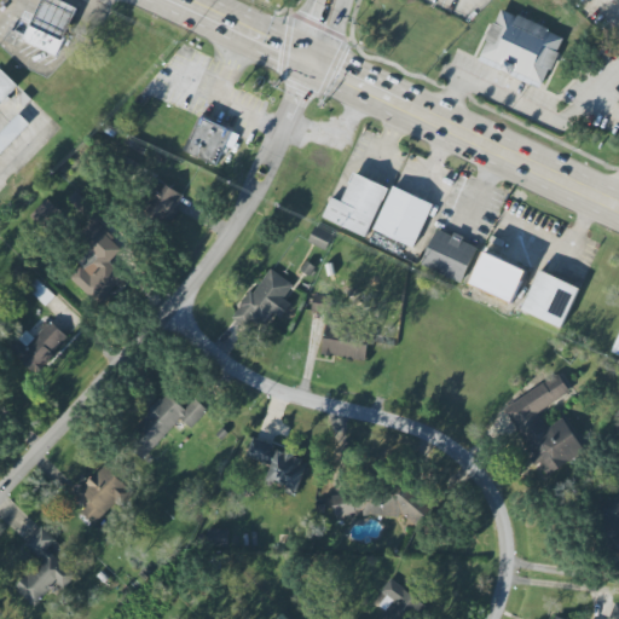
[(79,7),(61,0),(41,0),(24,42),(58,56),(79,7)]
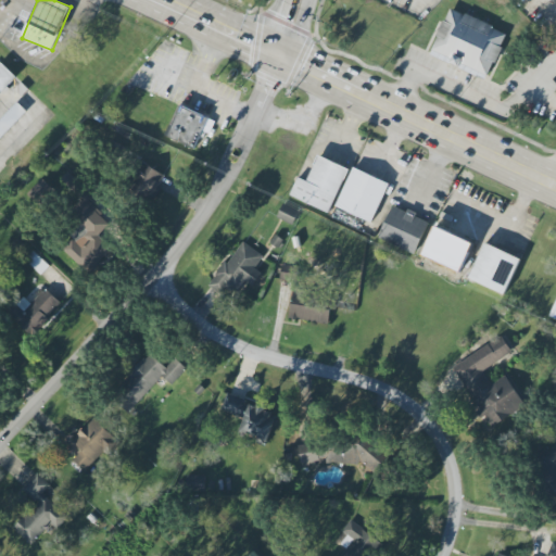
[(488,79),(506,32),(447,9),(429,57),(488,79)]
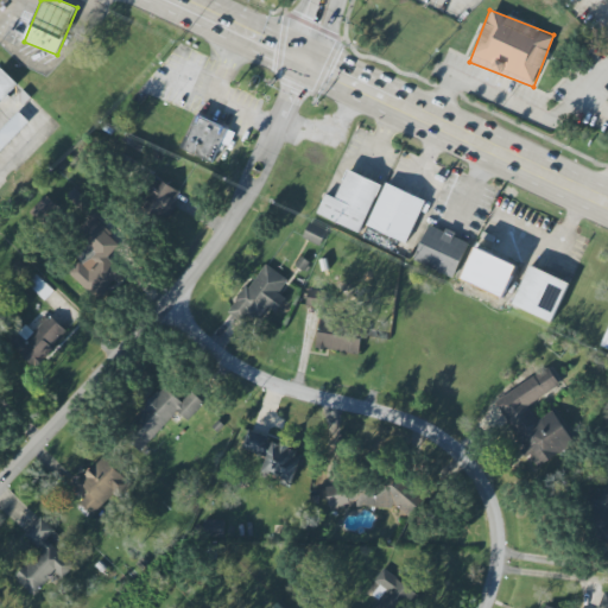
[(0,101),(18,83),(1,67),(0,68),(0,101)]
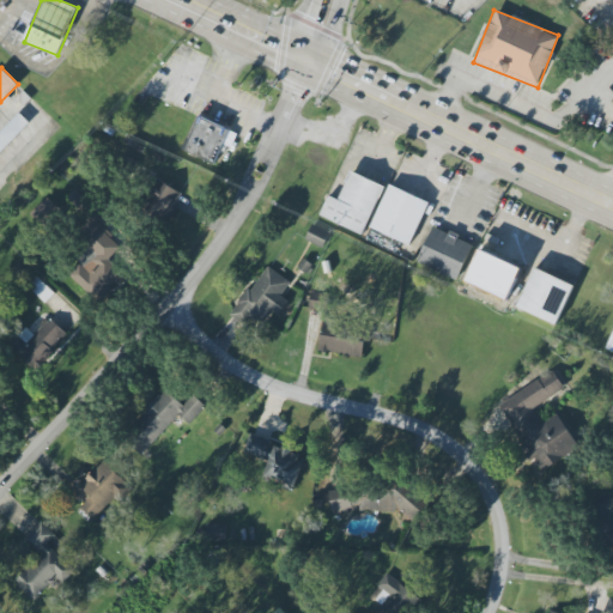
[(24,92),(17,99),(24,108),(32,99),(24,92)]
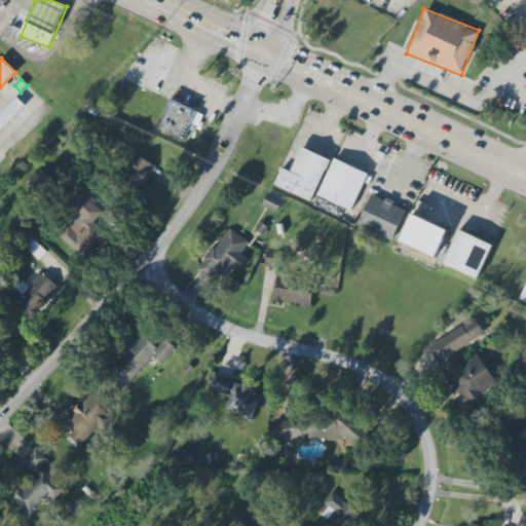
[(17,98),(0,115),(0,135),(27,107),(17,98)]
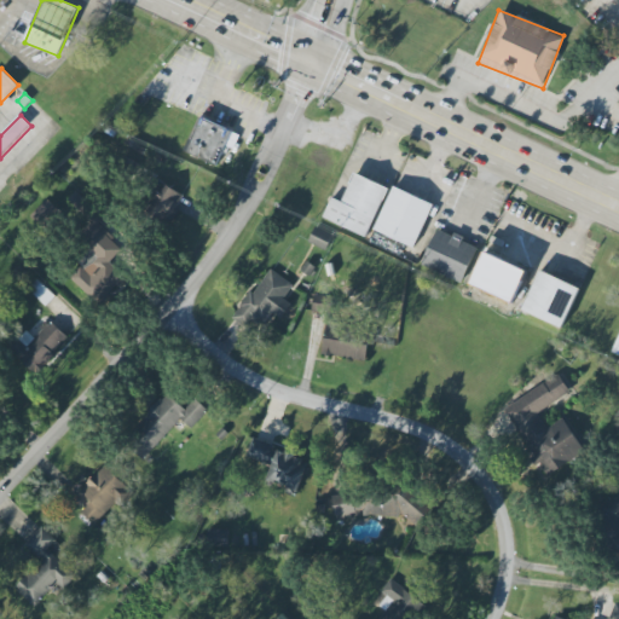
[(200,117),(183,154),(213,168),(230,133),(200,117)]
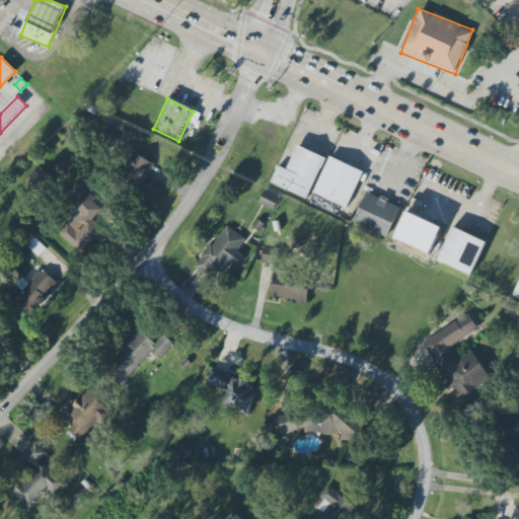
[(298,146),(286,170),(278,166),(270,182),(305,200),(325,160),(298,146)]
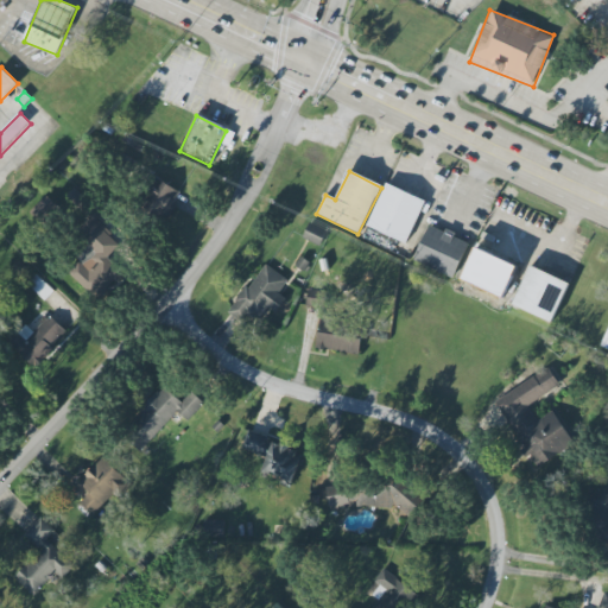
[(168,221),(181,190),(156,179),(144,211),(168,221)]
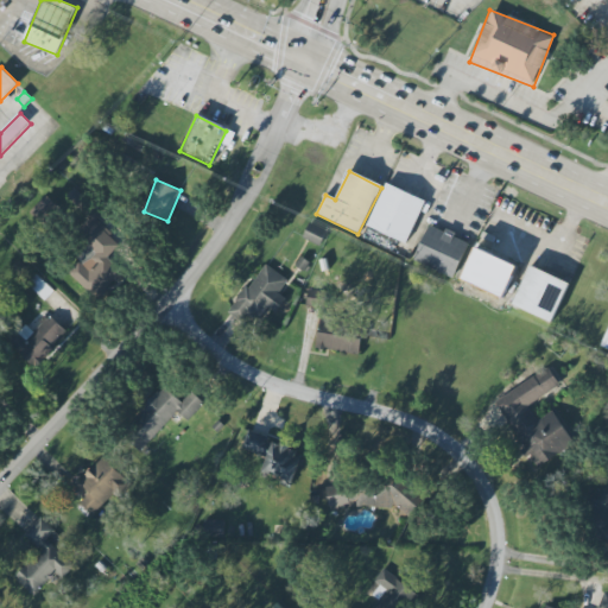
[(386,185),(425,203),(405,245),(367,227),(386,185)]
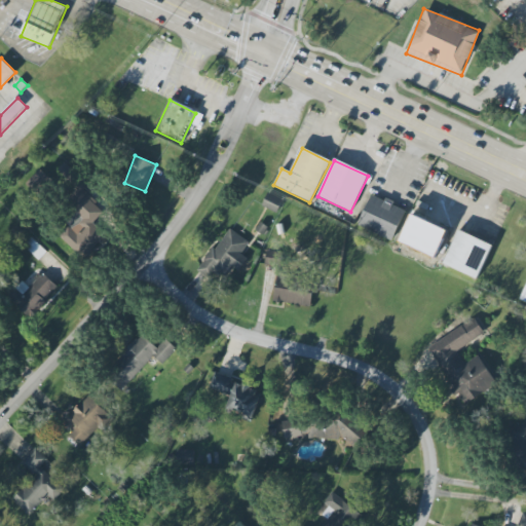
[(81,257),(102,243),(106,239),(101,231),(92,223),(104,212),(98,202),(83,189),(87,184),(66,164),(57,170),(64,176),(65,178),(75,187),(77,189),(66,201),(75,211),(79,217),(72,224),(71,224),(60,236),(81,257)]
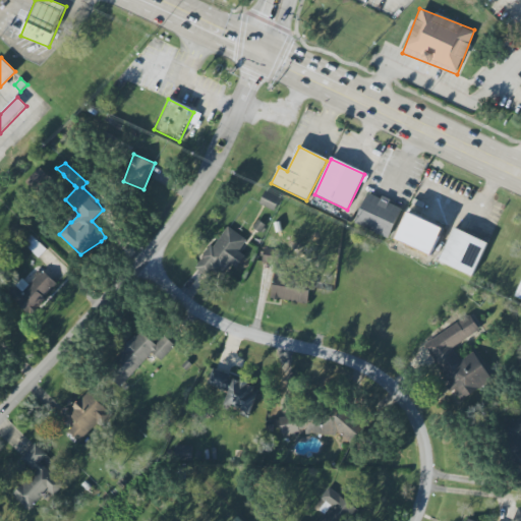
[(266,192),(259,205),(274,212),(280,199),(266,192)]
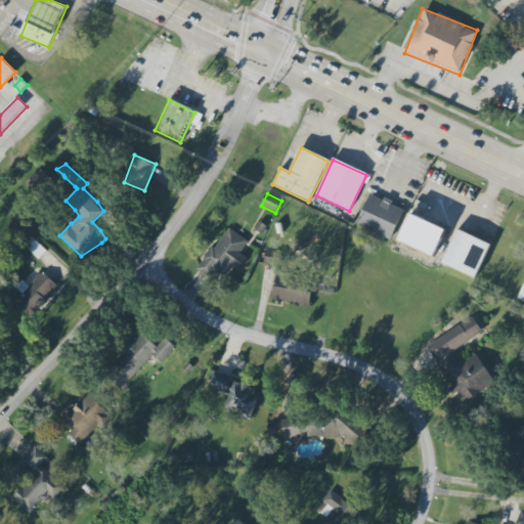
[(391,241),(404,210),(370,193),(356,224),(391,241)]
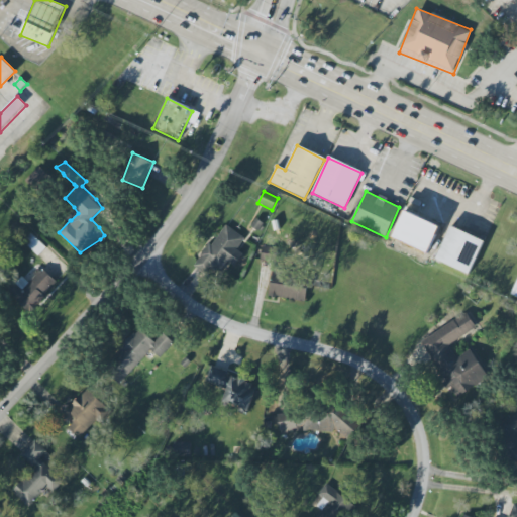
[(256,219),(251,226),(259,231),(264,224),(256,219)]
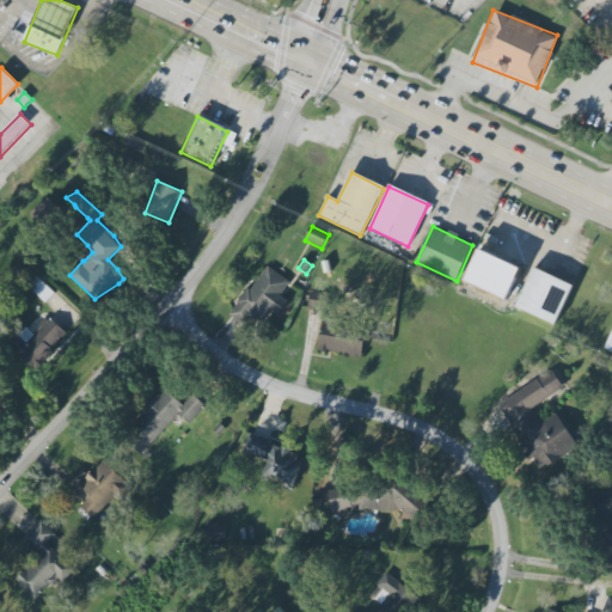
[(279,314),(288,300),(281,295),(289,281),(264,264),(232,316),(249,328),(255,318),(262,322),(270,310),(279,314)]
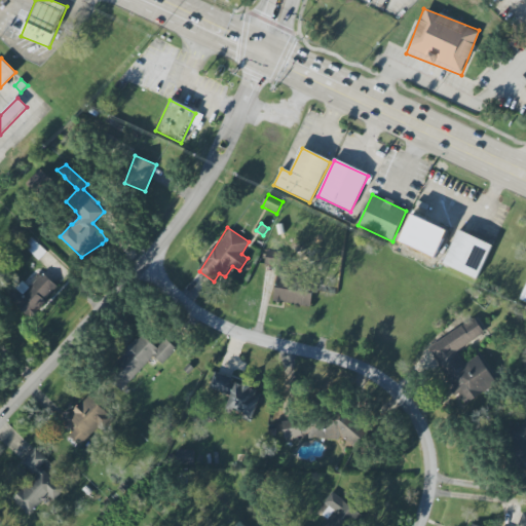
[(459,231),(444,264),(477,279),(492,247),(459,231)]
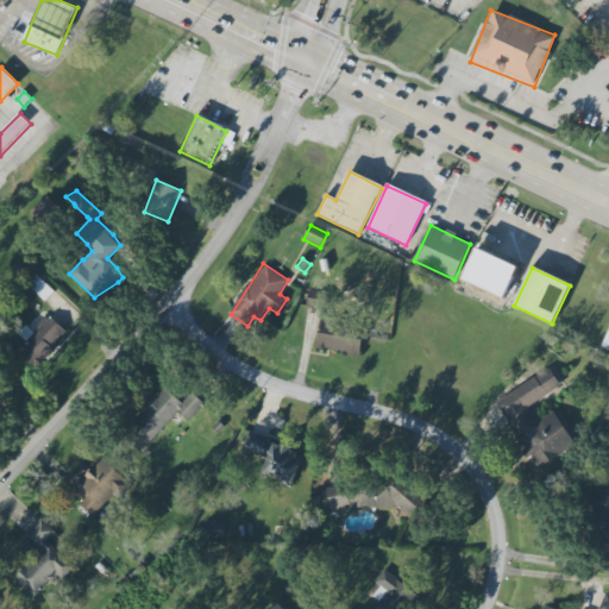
[(306,307),(322,309),(316,349),(359,355),(364,327),(332,322),(336,293),(309,289),(306,307)]
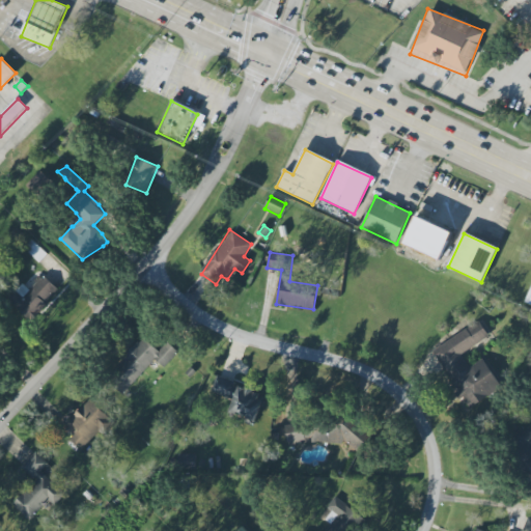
[(29,289),(22,283),(7,300),(30,320),(59,290),(43,275),(29,289)]
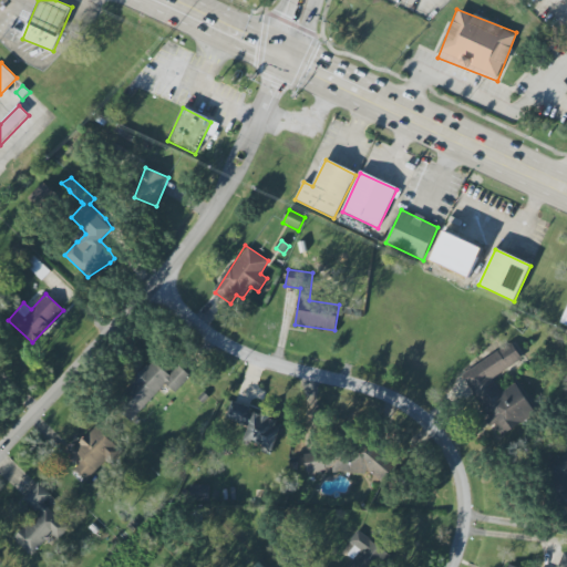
[(516,383),(501,392),(492,378),(523,360),(513,343),(461,372),(498,436),(535,415),(516,383)]
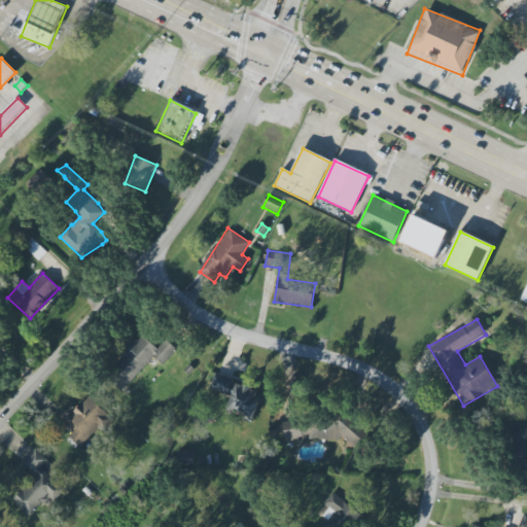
[(154,356),(163,364),(177,349),(166,339),(157,348),(143,335),(104,375),(121,391),(154,356)]
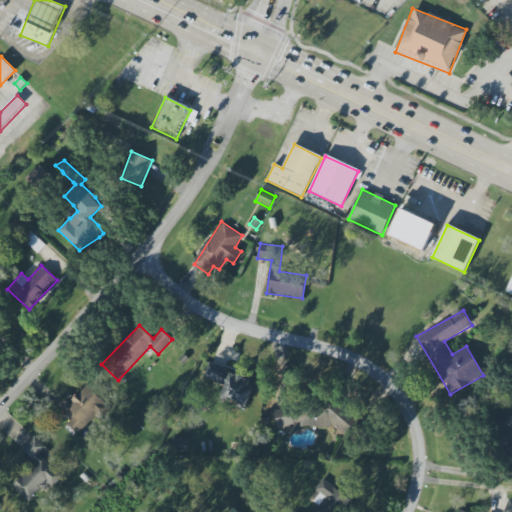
[(203,377),(224,386),(219,398),(244,409),(256,382),(210,361),(203,377)]
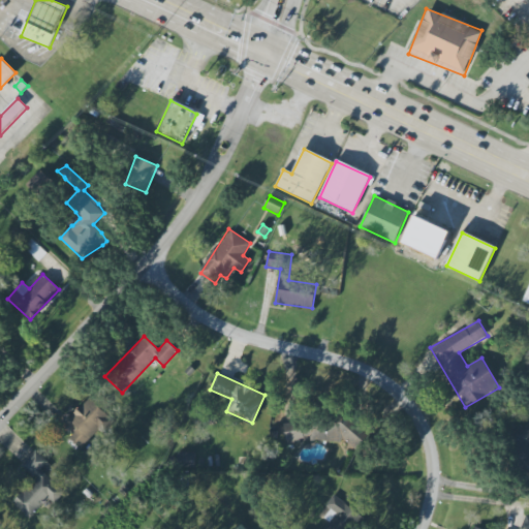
[(69,438),(83,450),(112,418),(88,398),(68,419),(78,428),(69,438)]
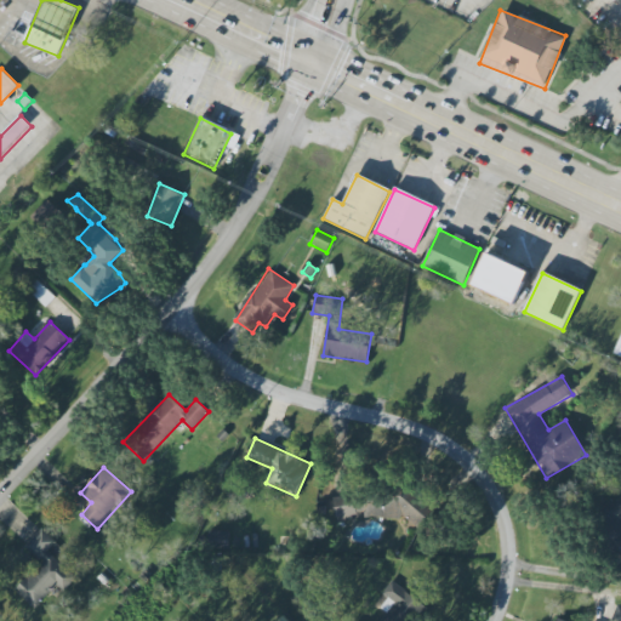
[(336,523),(408,513),(409,528),(429,525),(426,495),(411,497),(410,489),(398,491),(398,488),(332,496),(336,523)]
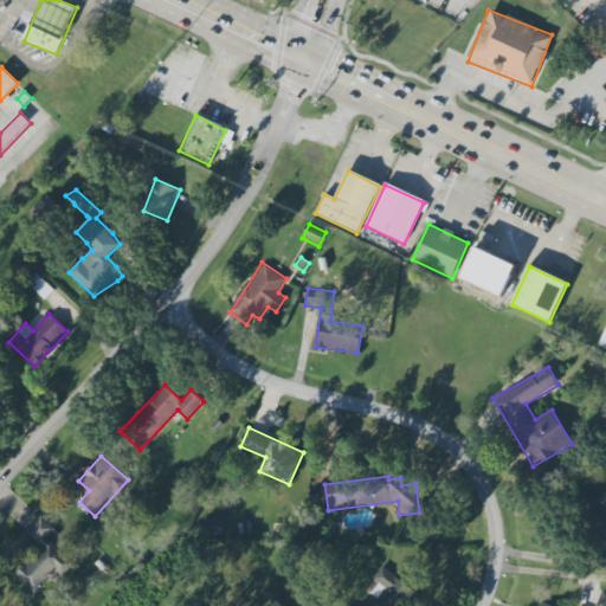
[(605,536),(605,508),(603,488),(582,491),(591,539),(605,536)]
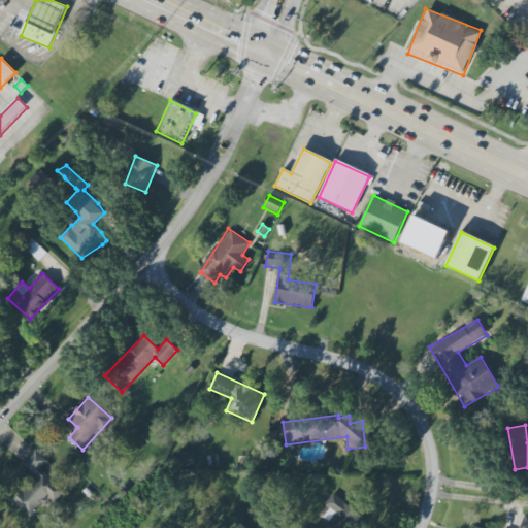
[(30,517),(48,496),(55,502),(65,490),(40,468),(47,461),(35,450),(22,464),(36,476),(13,502),(30,517)]
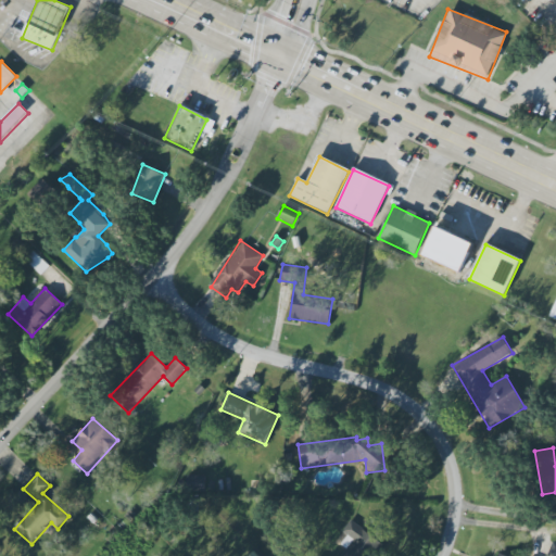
[(205,476),(187,476),(187,492),(205,492),(205,476)]
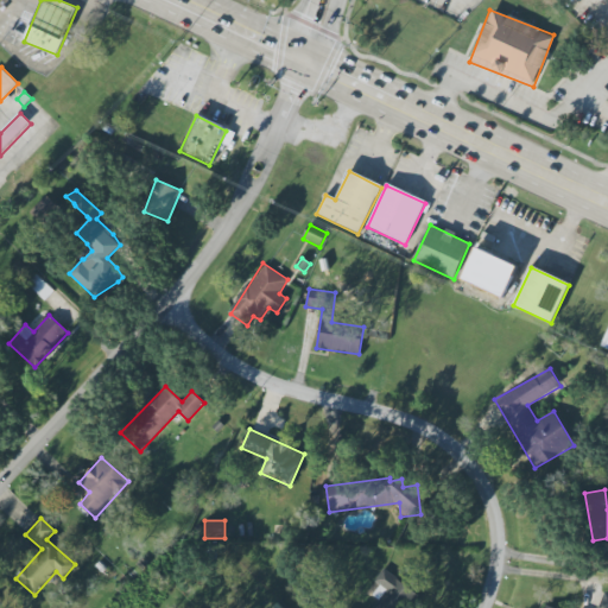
[(379,600),(373,607),(404,607),(416,590),(382,569),(374,582),(379,586),(373,595),(379,600)]
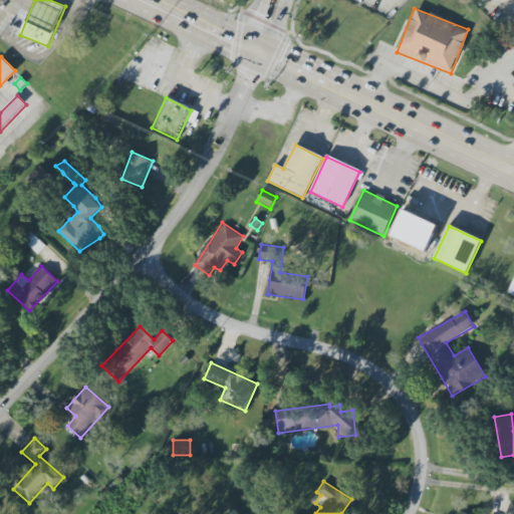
[(505,513),(513,513),(513,501),(511,500),(505,513)]
